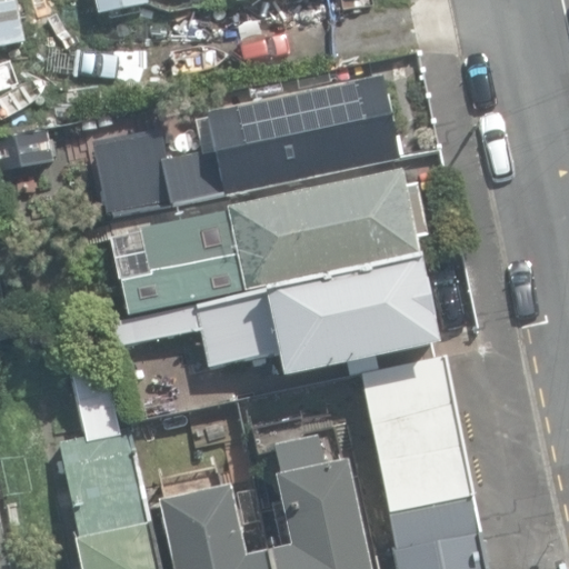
[(0,0),(0,50),(25,45),(15,0),(0,0)]
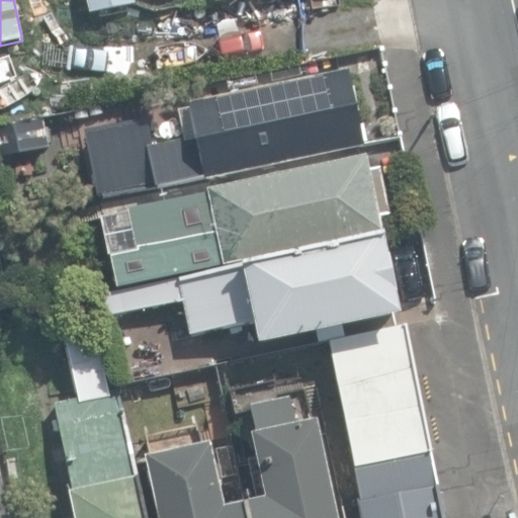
[(84,0),(88,14),(135,4),(133,0),(84,0)]
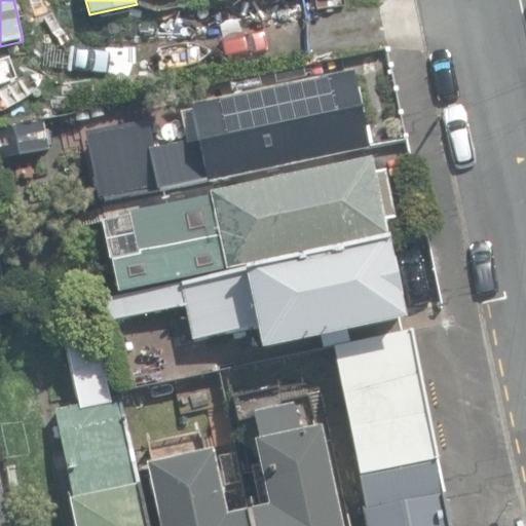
[(148,148),(157,190),(207,179),(209,186),(369,150),(351,69),(191,105),(197,132),(198,137),(148,148)]
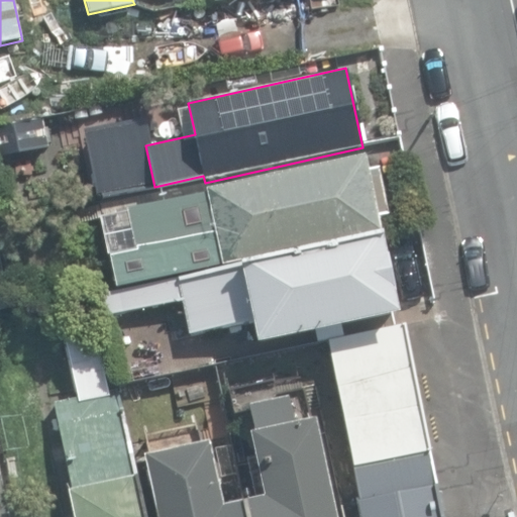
[(147,144),(141,120),(82,134),(96,198),(147,186),(138,146),(147,144)]
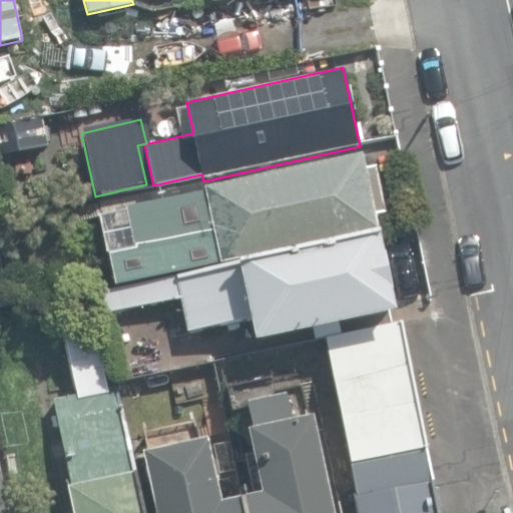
[(107,253),(114,288),(377,231),(361,157),(125,207),(134,248),(107,253)]
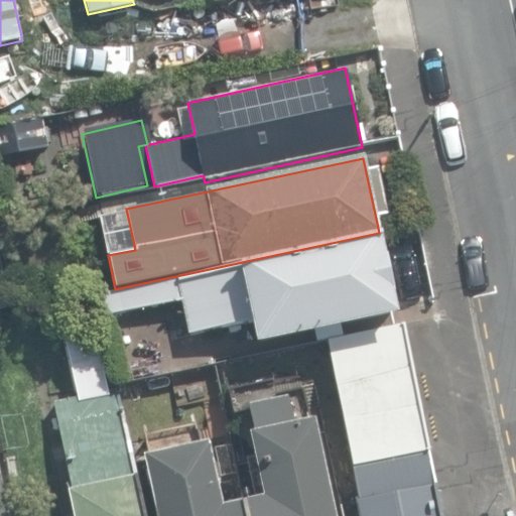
[(251,321),(257,346),(400,316),(384,240),(244,270),(244,266),(177,279),(102,296),(106,321),(131,316),(131,311),(182,301),(189,335),(251,321)]
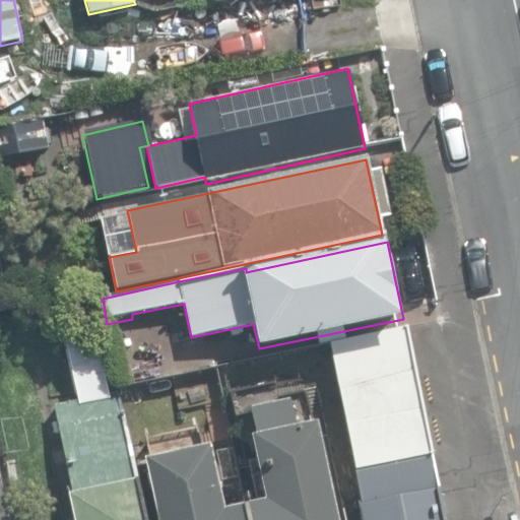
[(0,310),(9,309),(0,265),(0,310)]
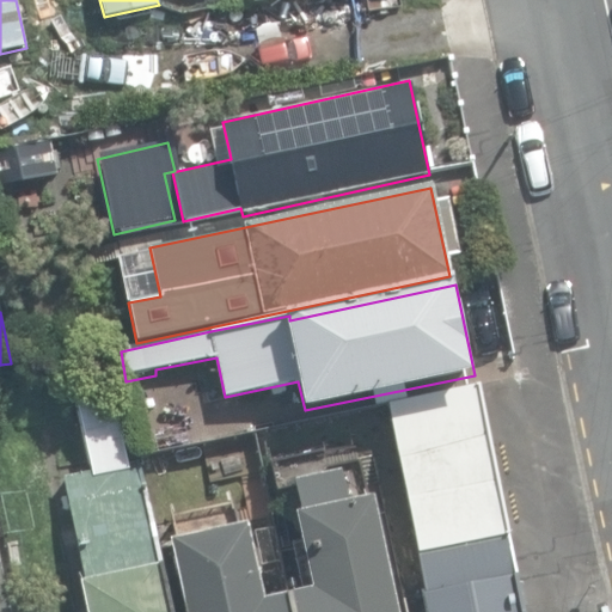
[(421,551),(508,534),(512,534),(479,383),(390,402),(421,551)]
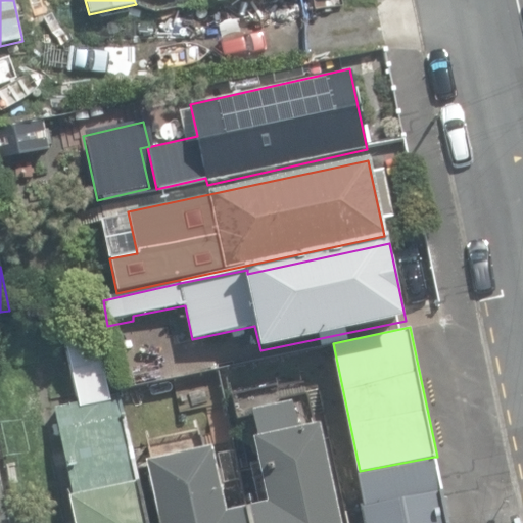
[(66,339),(75,389),(108,383),(100,334),(66,339)]
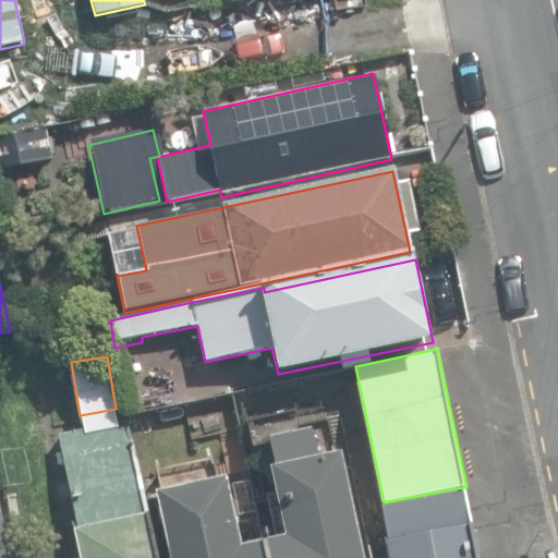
[(284,536),(264,543),(266,557),(362,557),(339,453),(320,458),(314,427),(294,432),(291,417),(274,421),(277,436),(267,438),(274,470),(270,470),(284,536)]
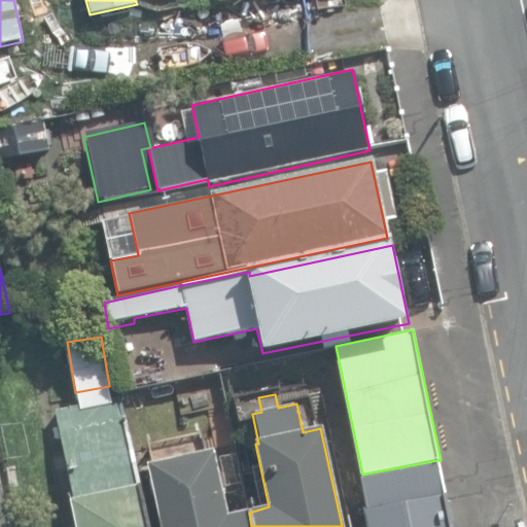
[(70,502),(75,526),(147,526),(139,486),(134,487),(114,395),(54,408),(73,502),(70,502)]
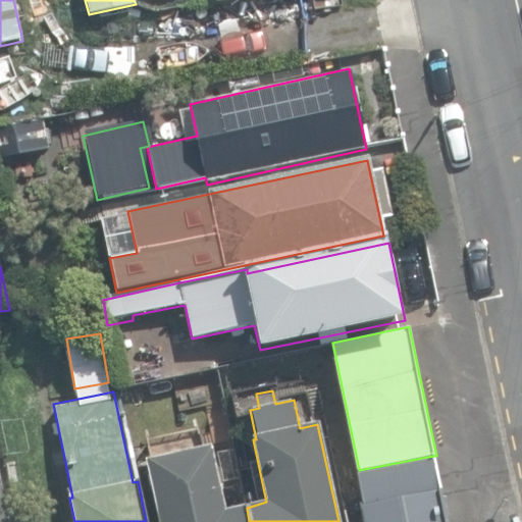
[(156,521),(249,521),(247,508),(223,512),(209,448),(143,462),(156,521)]
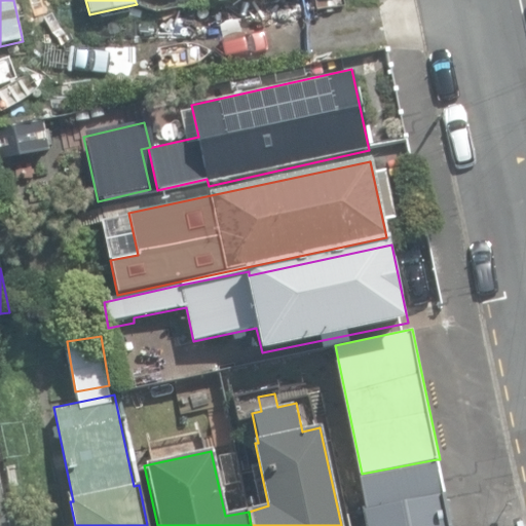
[(437,459),(362,474),(358,475),(365,509),(442,495),(444,495),(437,459)]
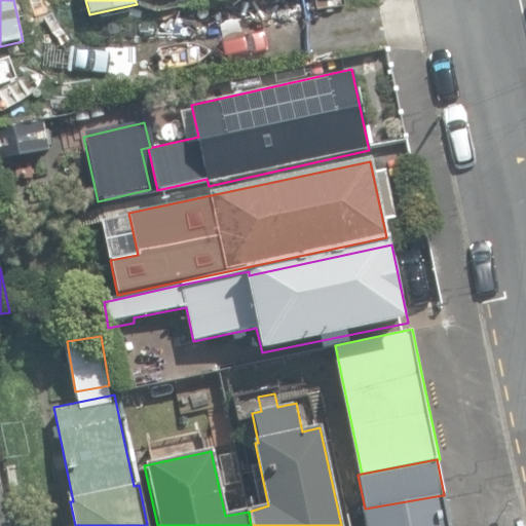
[(448,525),(442,495),(365,509),(362,510),(365,525),(448,525)]
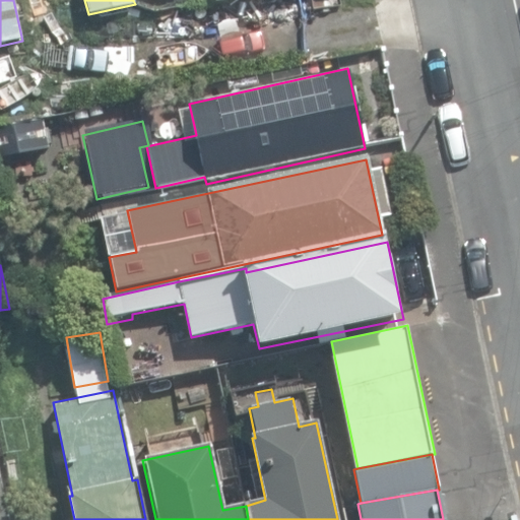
All buildings are outlined.
